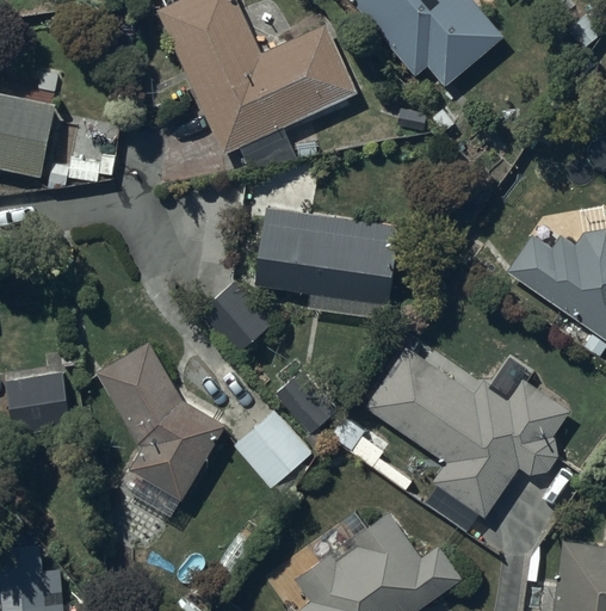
[(235,0),(178,0),(160,8),(223,156),(243,148),(251,165),(294,147),(285,128),(357,97),(326,23),(259,51),(235,0)]
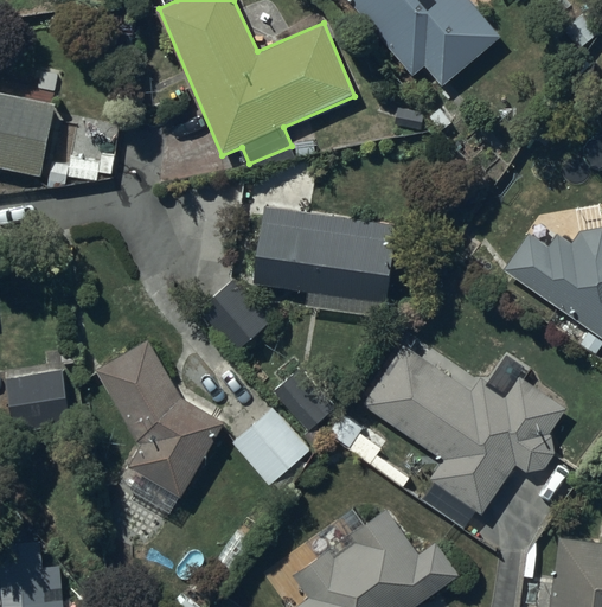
[(351,0),(411,72),(422,63),(442,88),(500,38),(468,0),(351,0)]
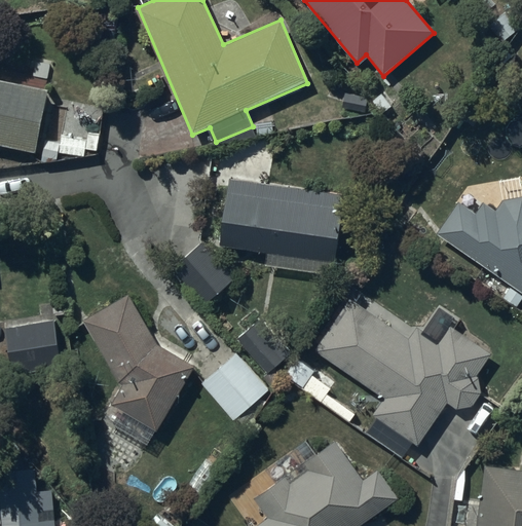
[(0,147),(34,154),(47,83),(26,79),(28,69),(0,63),(0,147)]
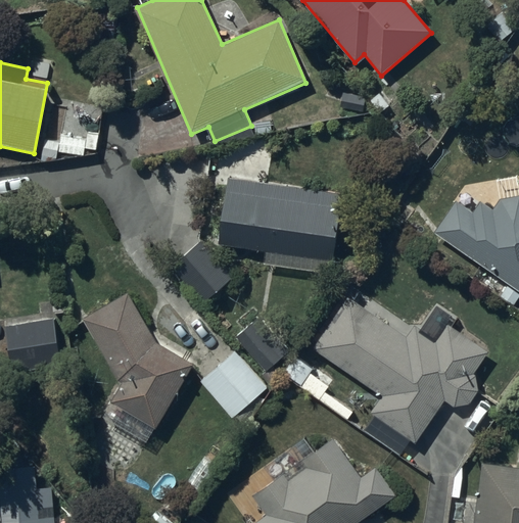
[(229,179),(220,244),(332,258),(341,193),(229,179)]
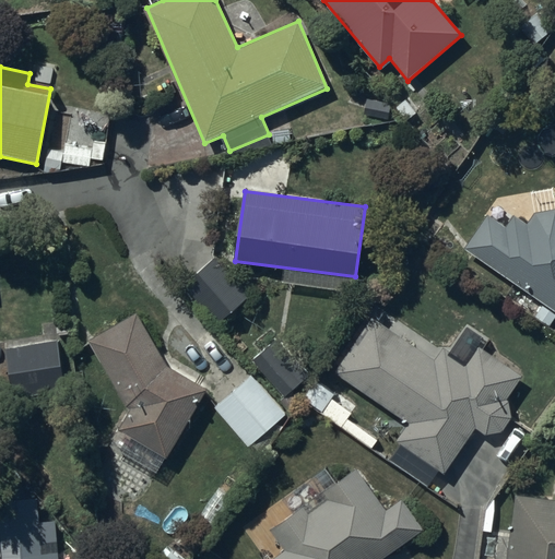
[(488,215),(462,249),(542,304),(533,318),(547,328),(554,317),(554,209),(553,209),(552,209),(551,209),(550,209),(548,210),(547,210),(546,210),(545,210),(544,211),(543,211),(542,212),(541,212),(540,213),(539,214),(538,215),(536,216),(529,226),(518,216),(508,229),(488,215)]
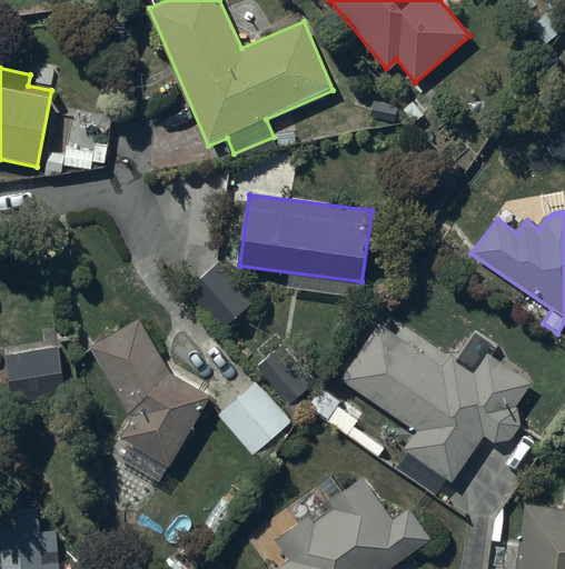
[(224,260),(189,287),(220,327),(255,300),(224,260)]
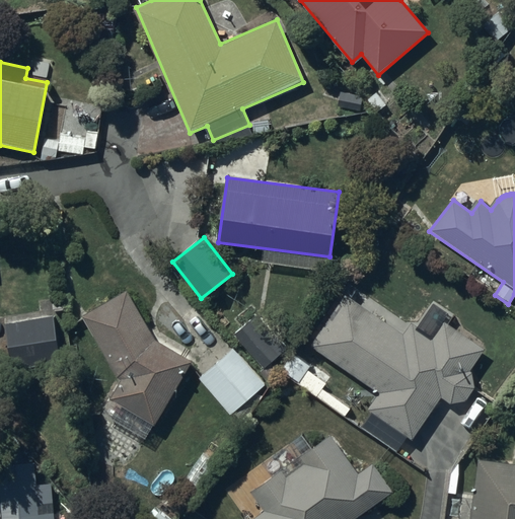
[(131,294),(89,314),(121,380),(102,415),(149,439),(191,358),(153,339),(131,294)]
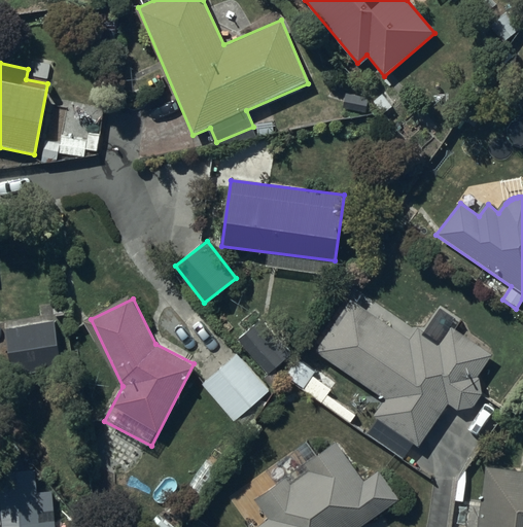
[(410,341),(353,301),(317,351),(386,400),(374,417),(416,447),(447,403),(459,412),(478,386),(474,383),(492,356),(451,326),(438,345),(417,330),(410,341)]
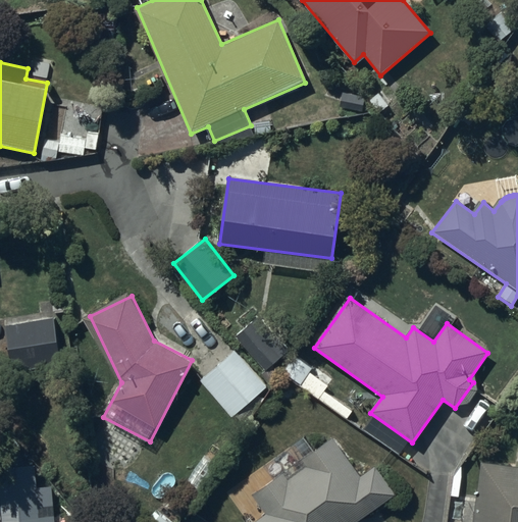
[(258,315),(238,332),(269,368),(289,351),(258,315)]
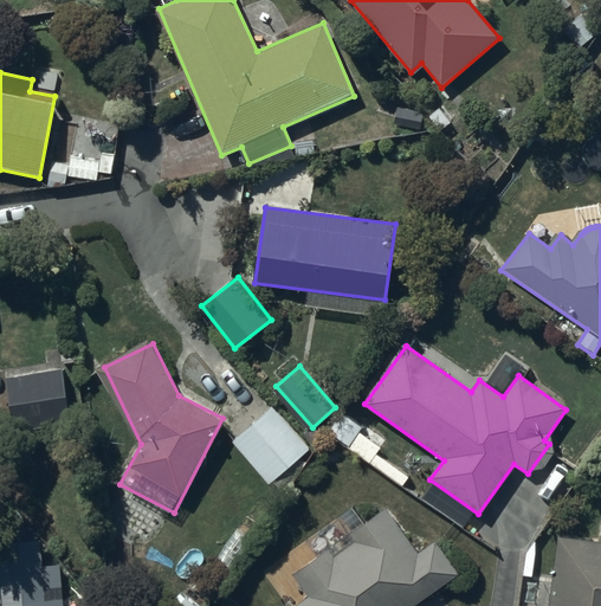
[(41,378),(7,379),(8,431),(76,427),(75,395),(43,397),(41,378)]
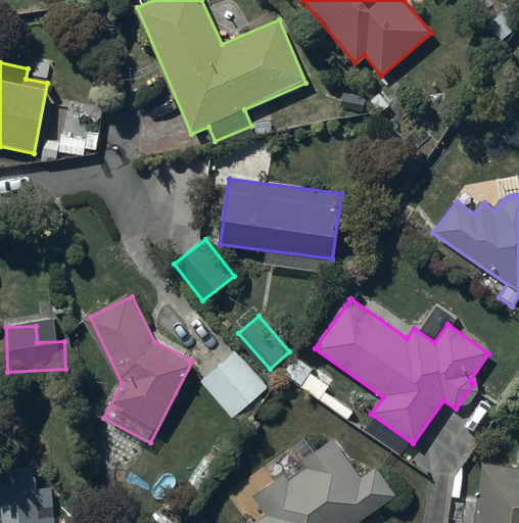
[(235,350),(203,379),(236,417),(268,388),(235,350)]
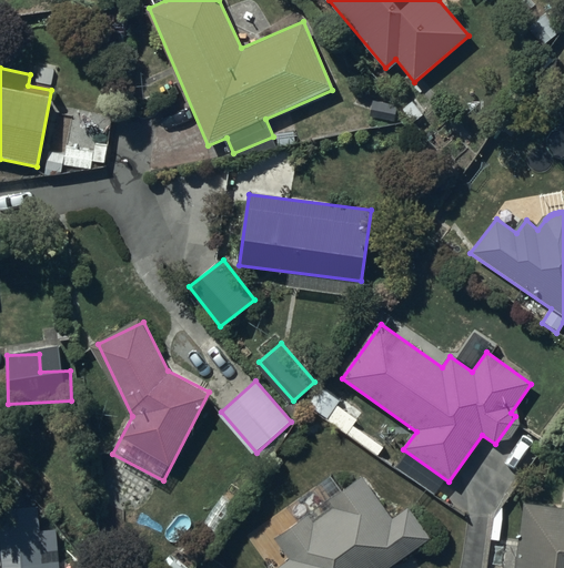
[(289,558),(275,567),(388,567),(430,538),(408,507),(391,519),(362,479),(330,501),(333,507),(315,520),(309,511),(273,537),(289,558)]
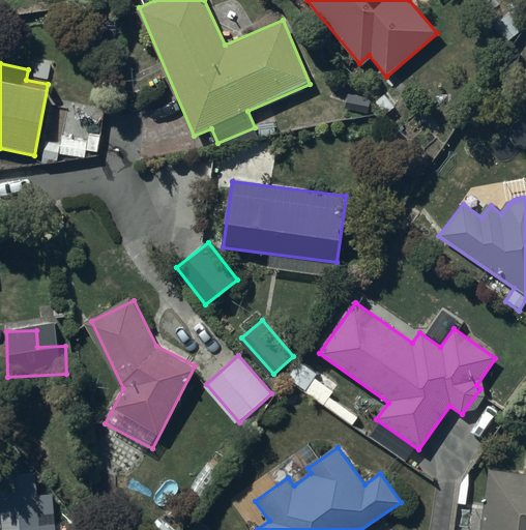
[(525,529),(525,474),(490,470),(483,529),(525,529)]
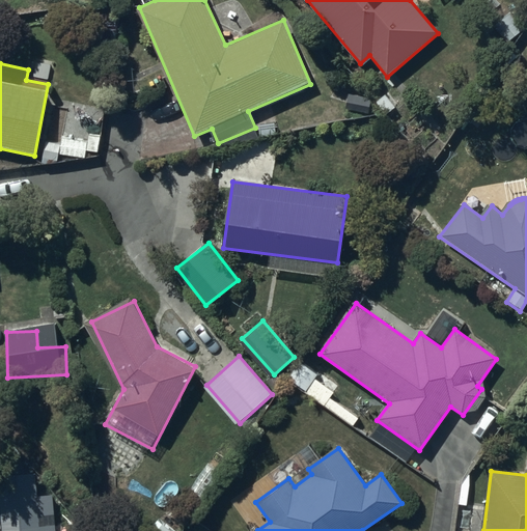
[(38,530),(35,475),(0,477),(0,495),(2,530),(38,530)]
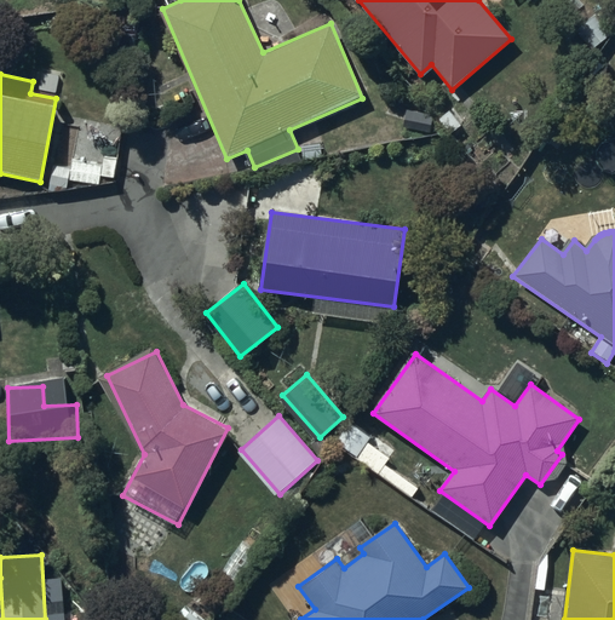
[(205,619),(184,604),(171,619),(205,619)]
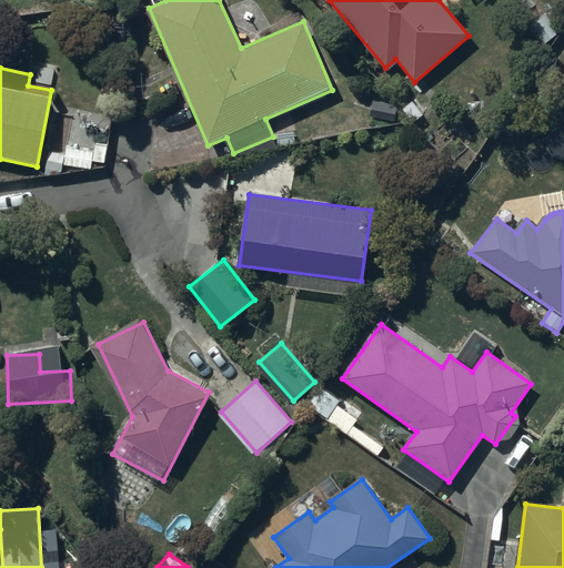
All buildings are outlined.
